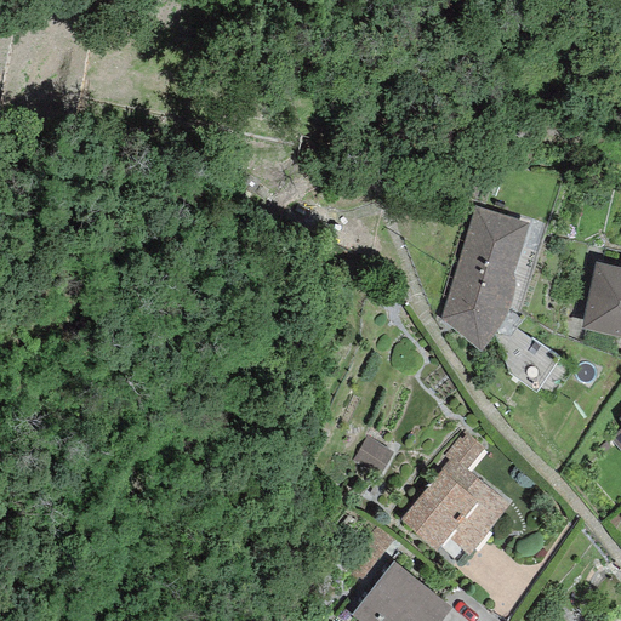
[(439,319),(480,353),(486,346),(490,339),(499,329),(506,315),(510,308),(512,300),(513,292),(514,281),(513,274),(528,224),(474,206),(439,319)]
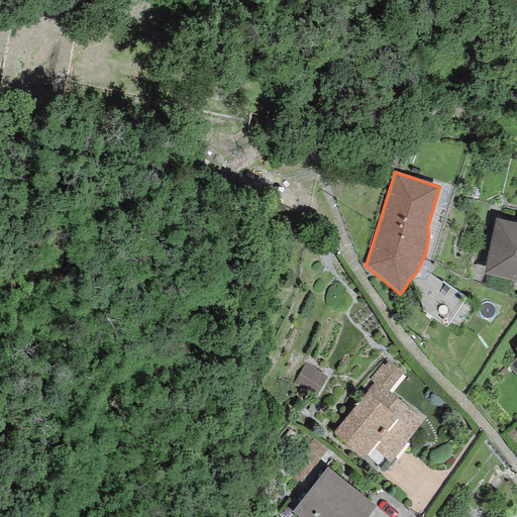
[(516,223),(494,218),(484,274),(516,281),(516,223)]
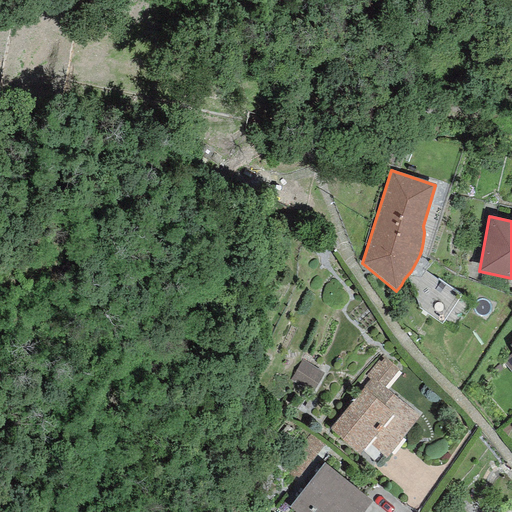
[(511,372),(511,352),(502,361),(511,372)]
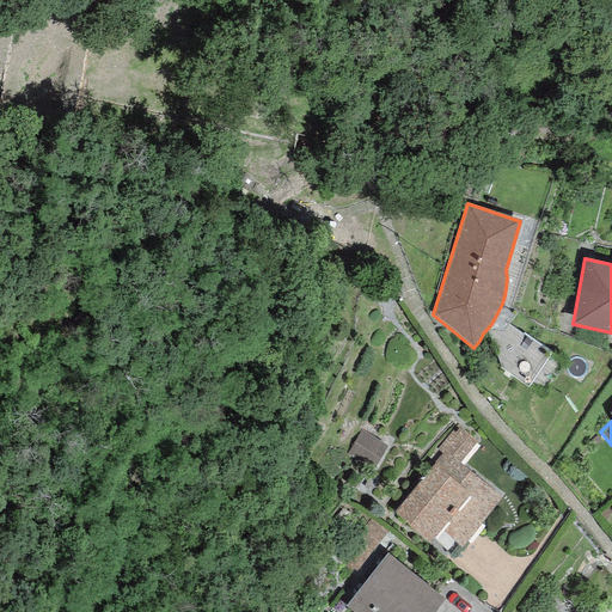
[(441,453),(395,513),(428,544),(441,530),(461,549),(501,497),(459,464),(476,442),(459,427),(454,433),(452,430),(436,450),(441,453)]
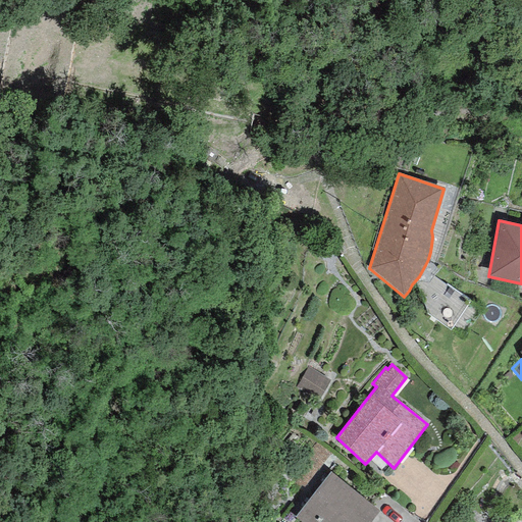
[(318,400),(329,381),(307,367),(296,385),(318,400)]
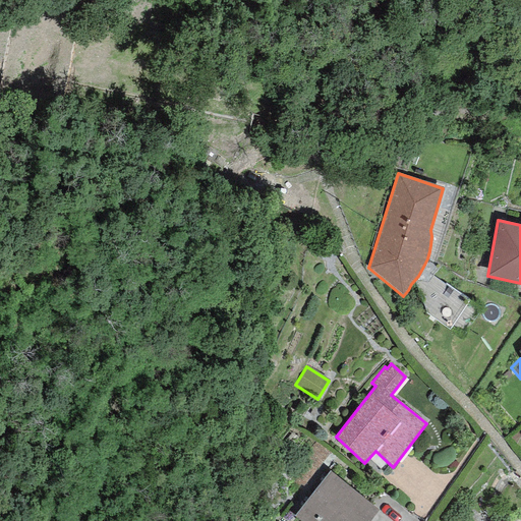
[(369,520),(378,510),(330,471),(294,517),(299,520),(369,520)]
